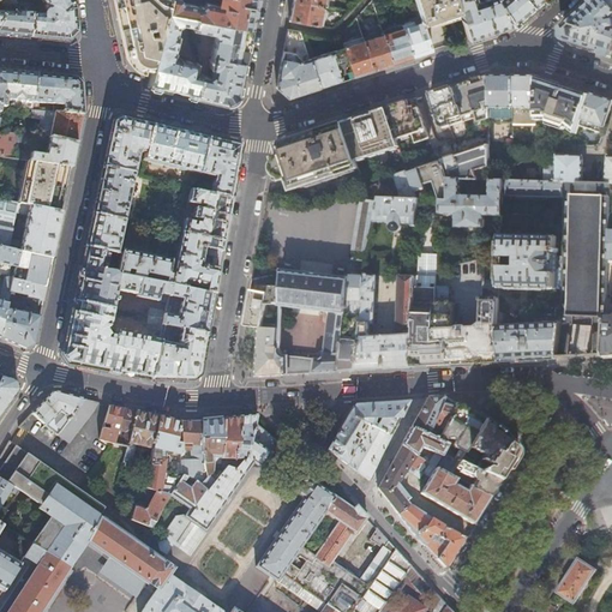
[(30,0),(28,0),(12,3),(5,4),(6,10),(0,21),(0,31),(16,33),(33,35),(35,12),(30,0)]
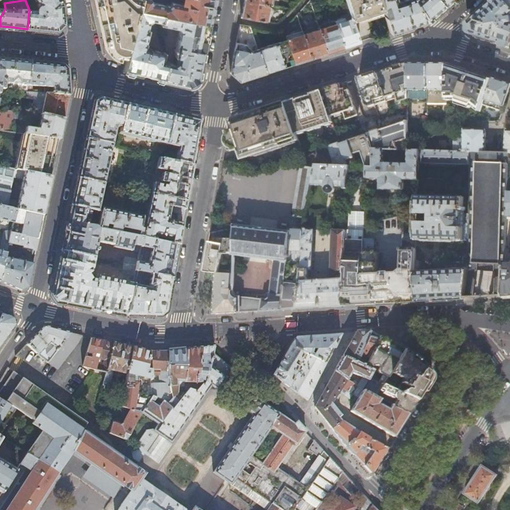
[(64,6),(61,0),(37,0),(39,4),(34,7),(34,10),(29,10),(27,29),(44,30),(59,32),(66,25),(65,16),(64,6)]
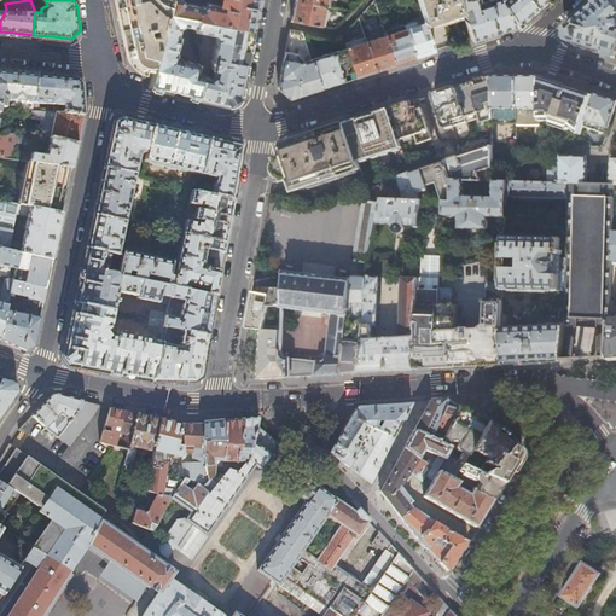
[(118,0),(122,18),(127,35),(129,50),(132,54),(133,57),(137,60),(139,64),(141,65),(147,67),(151,68),(155,68),(170,9),(173,0),(118,0)]
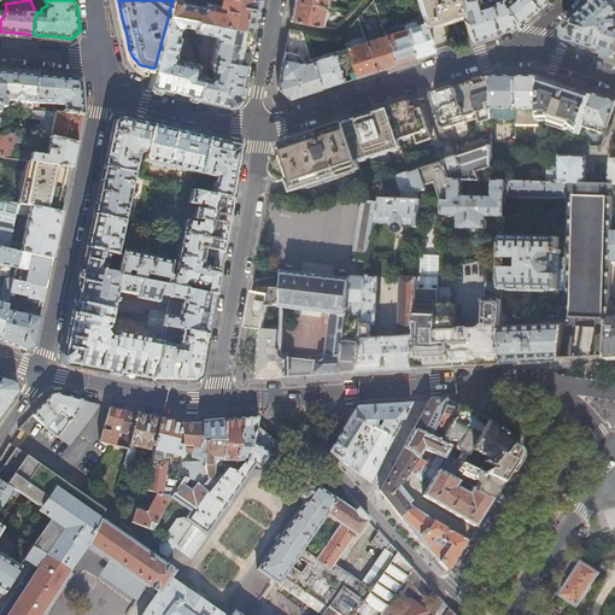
[(173,0),(170,9),(198,15),(255,25),(259,3),(259,0),(173,0)]
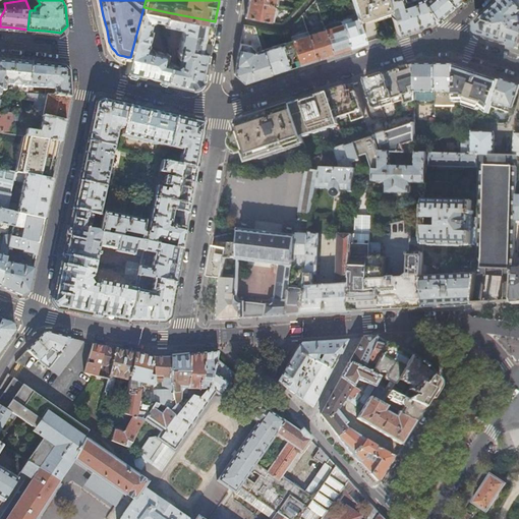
[(274,3),(260,0),(249,0),(248,8),(246,15),(274,21),(276,11),(273,11),(274,3)]
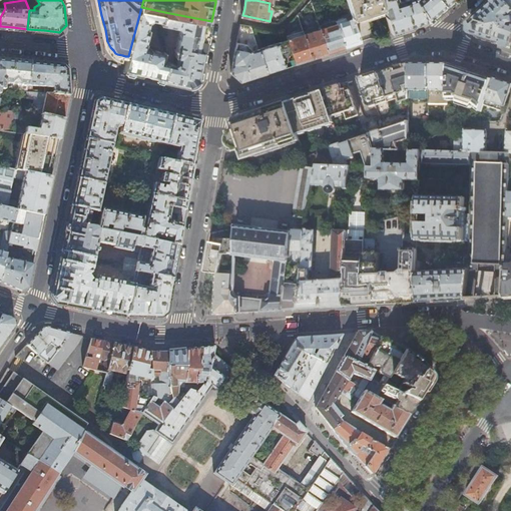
[(349,0),(354,16),(385,6),(383,0),(349,0)]
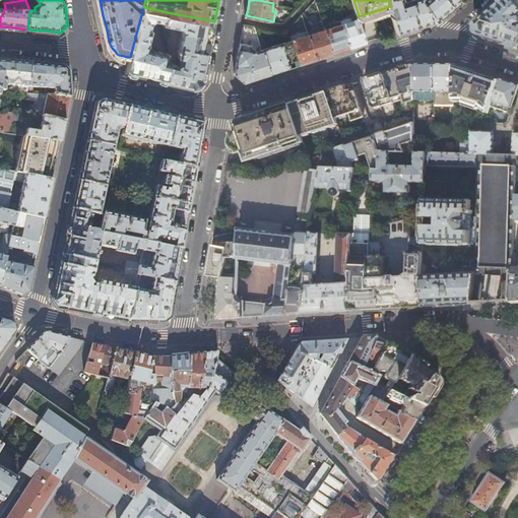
[(388,0),(390,6),(397,30),(415,25),(434,18),(423,0),(388,0)]
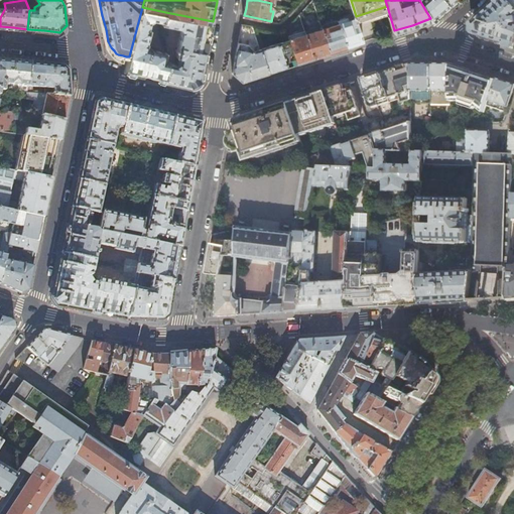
[(447,4),(453,0),(419,0),(430,18),(447,4)]
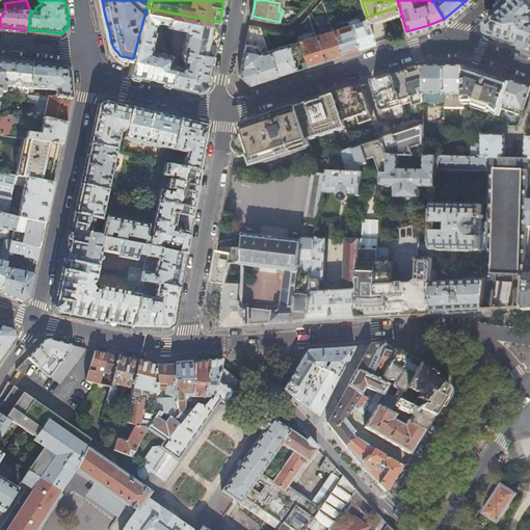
[(529,1),(528,0),(514,0),(508,5),(491,21),(493,33),(517,42),(529,46),(529,1)]
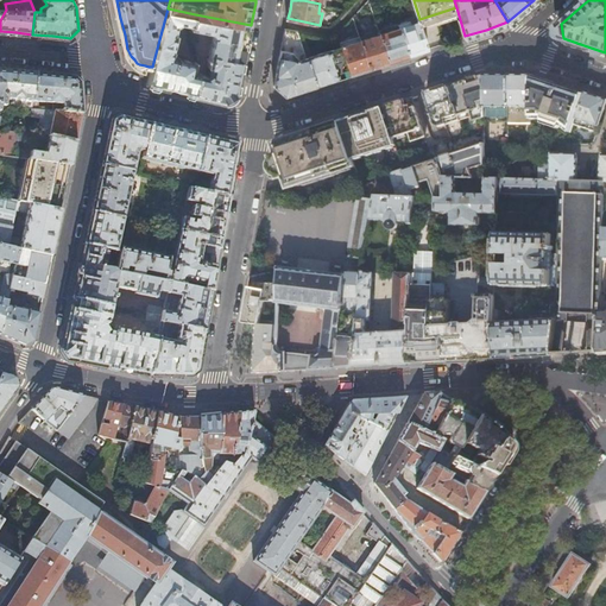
[(195,14),(168,8),(152,67),(149,83),(175,89),(196,94),(201,71),(201,70),(195,68),(197,60),(174,54),(180,32),(177,31),(180,23),(183,20),(188,21),(188,24),(194,25),(195,14)]
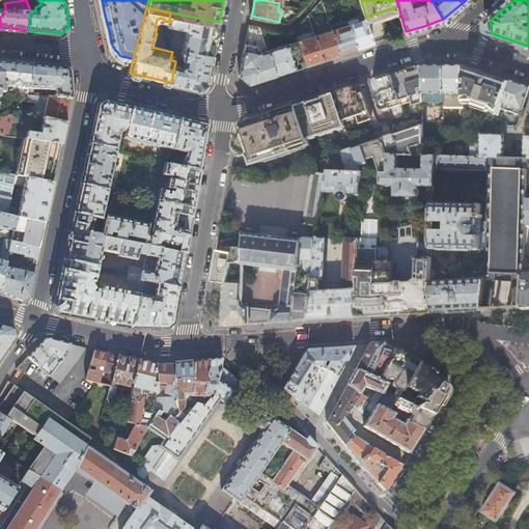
[(213,53),(219,22),(170,12),(169,22),(171,34),(175,33),(173,23),(186,26),(187,28),(186,35),(183,35),(182,39),(185,40),(184,49),(182,49),(182,51),(183,51),(182,56),(183,56),(182,64),(175,62),(171,82),(187,85),(196,88),(207,81),(213,53)]
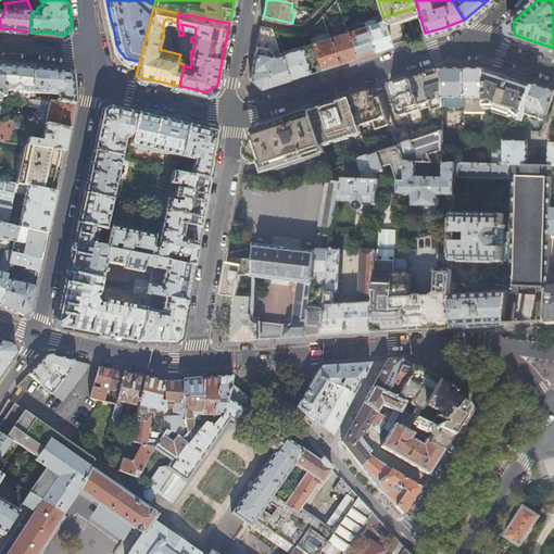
[(375,16),(365,20),(375,49),(381,47),(392,43),(383,17),(376,21),(375,16)]
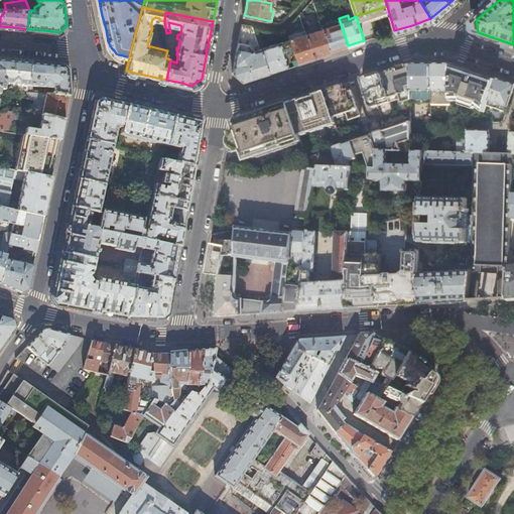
[(323,24),(324,27),(332,50),(341,47),(348,45),(339,18),(323,24)]
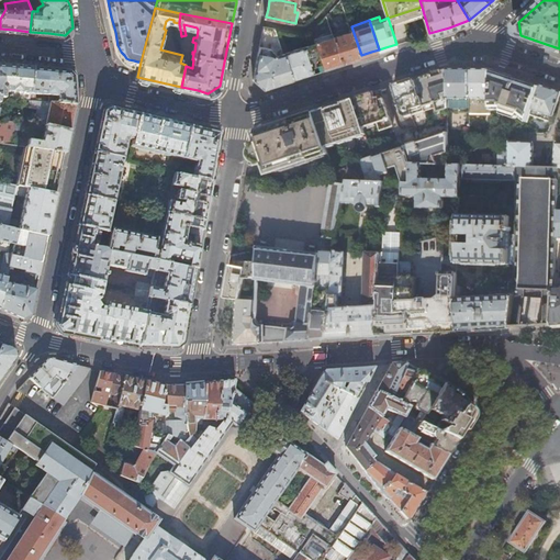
[(283,81),(294,78),(287,55),(278,28),(265,25),(257,63),(255,78),(265,87),(283,81)]
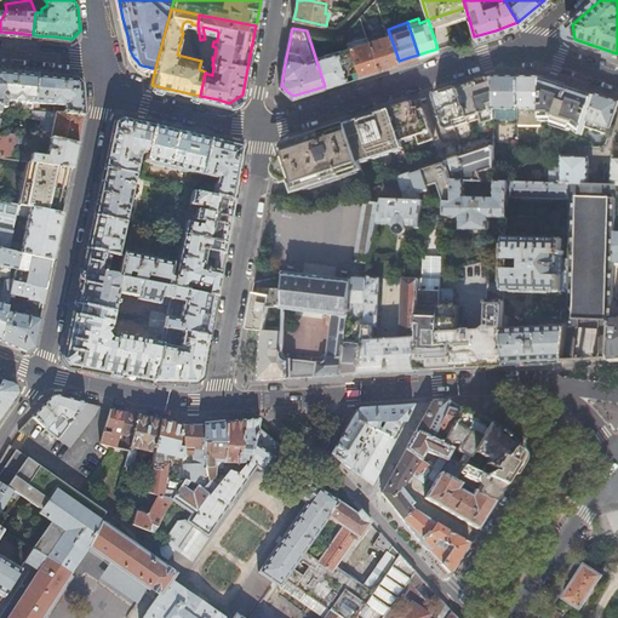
[(379,32),(368,35),(379,68),(389,64),(399,61),(389,33),(381,35),(379,32)]
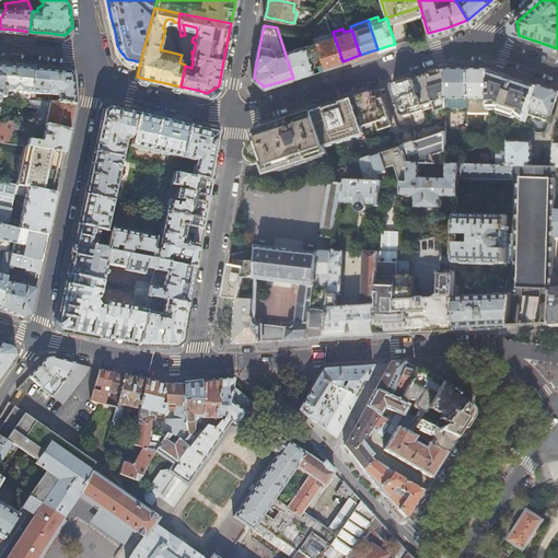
[(315,42),(316,45),(324,67),(334,64),(343,61),(333,32),(323,35),(324,38),(315,42)]
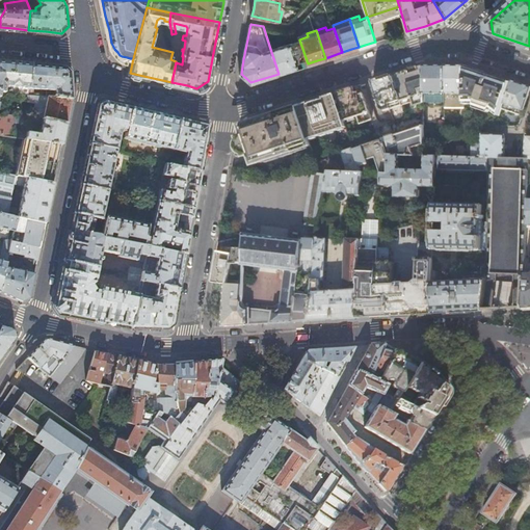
[(300,43),(271,52),(279,74),(294,69),(308,63),(300,43)]
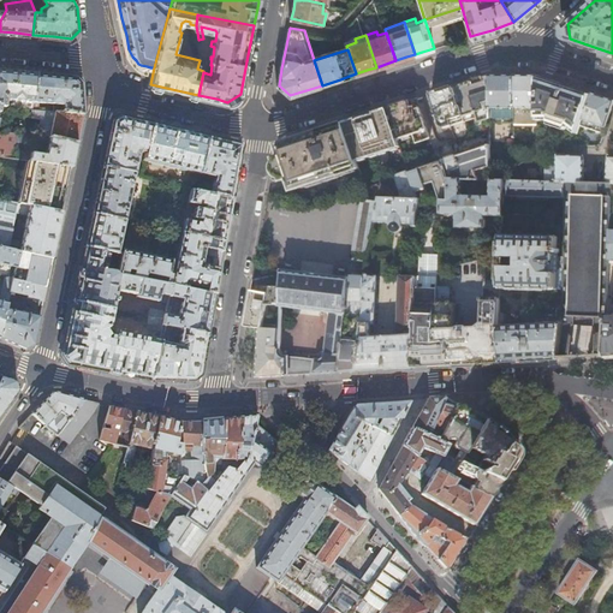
[(0,67),(0,101),(3,103),(3,105),(35,108),(37,71),(19,70),(0,67)]
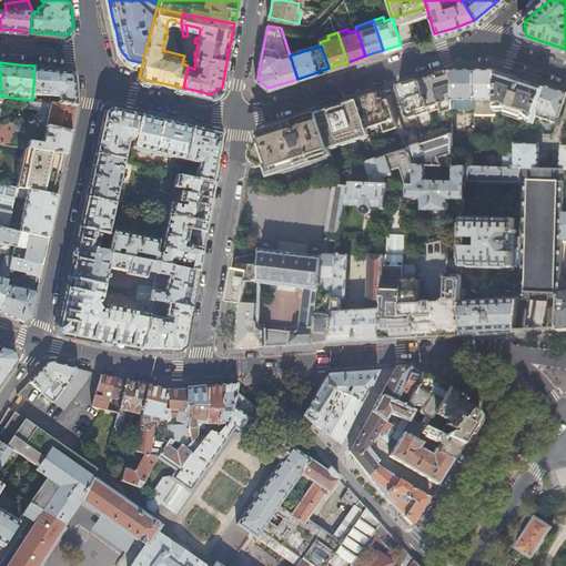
[(34,66),(32,100),(39,100),(39,93),(52,94),(52,101),(79,103),(78,86),(77,76),(71,69),(52,68),(34,66)]
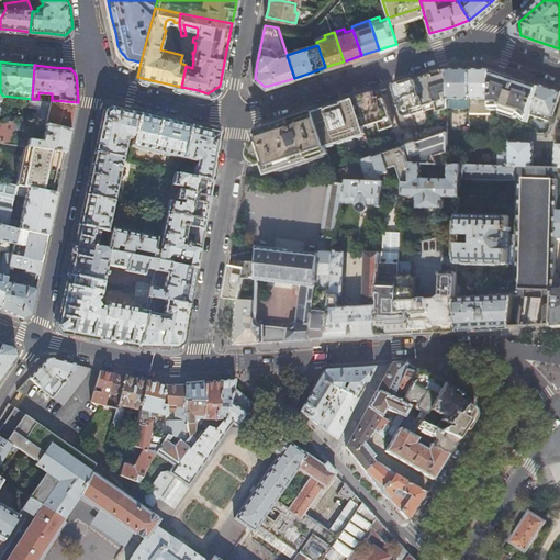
[(432,73),(417,78),(427,110),(438,107),(439,110),(450,108),(449,67),(432,73)]
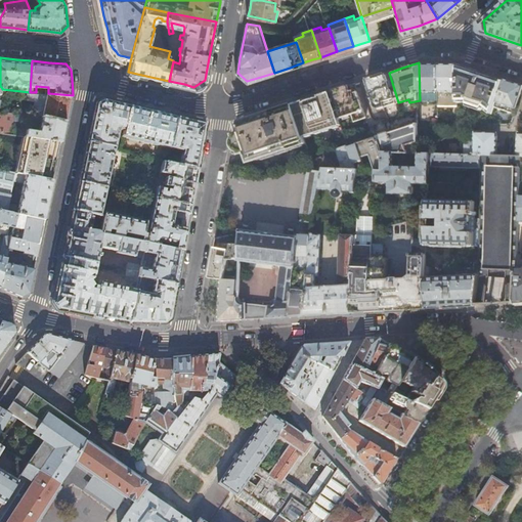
[(431,62),(419,62),(420,100),(420,103),(440,103),(439,62),(431,62)]
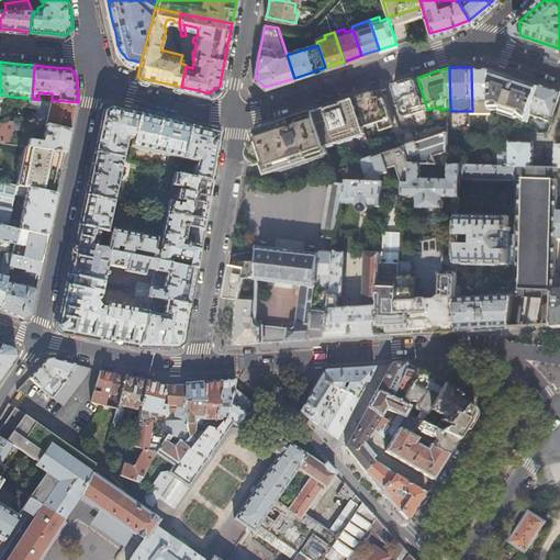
[(482,67),(471,67),(472,111),(494,111),(494,67),(482,67)]
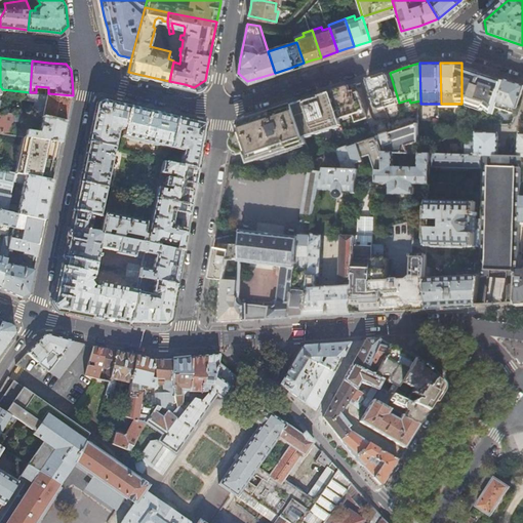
[(472,67),(461,63),(461,104),(461,117),(473,117),(473,118),(474,120),(476,121),(492,122),(497,106),(506,79),(486,72),(472,68),(472,67)]
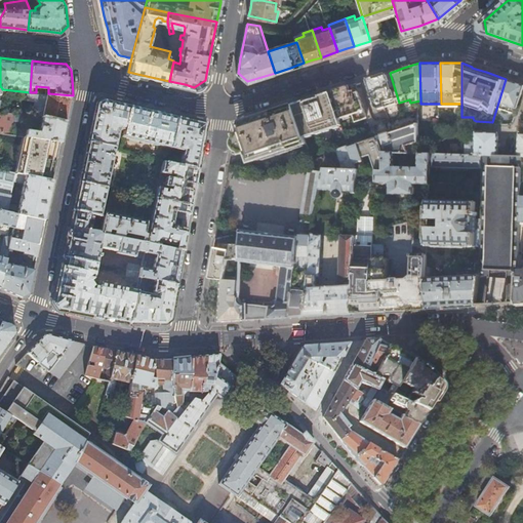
[(404,117),(399,103),(390,73),(379,76),(369,79),(377,102),(378,107),(383,108),(388,107),(392,121),(397,119),(404,117)]
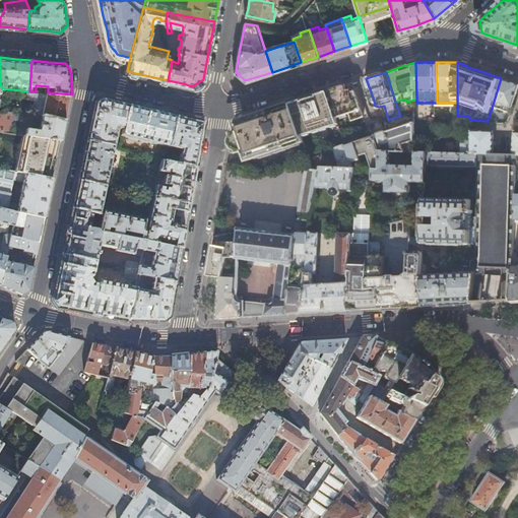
[(501,77),(501,78),(493,105),(512,111),(517,92),(517,81),(515,81),(506,78),(501,77)]
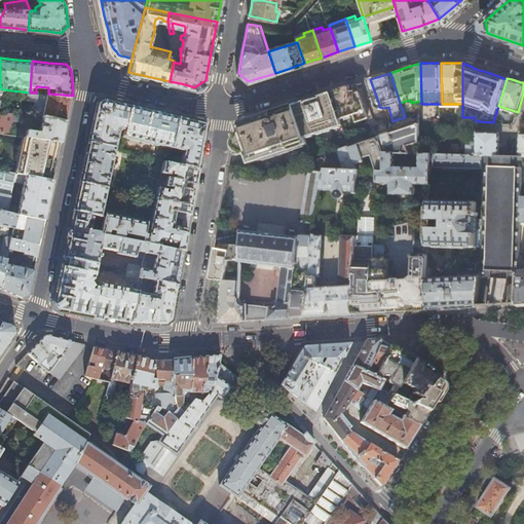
[(347,86),(334,91),(342,117),(357,113),(359,120),(370,117),(359,83),(347,86)]
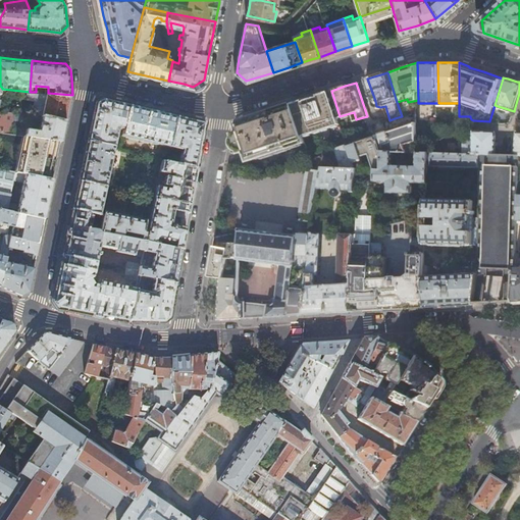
[(320,94),(294,103),(304,135),(342,122),(340,116),(331,91),(320,94)]
